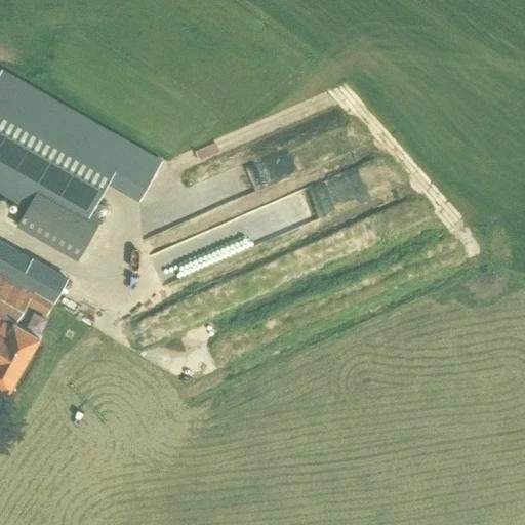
[(140,200),(161,161),(129,143),(1,69),(0,70),(0,193),(26,208),(16,226),(77,259),(102,216),(91,210),(108,182),(140,200)]
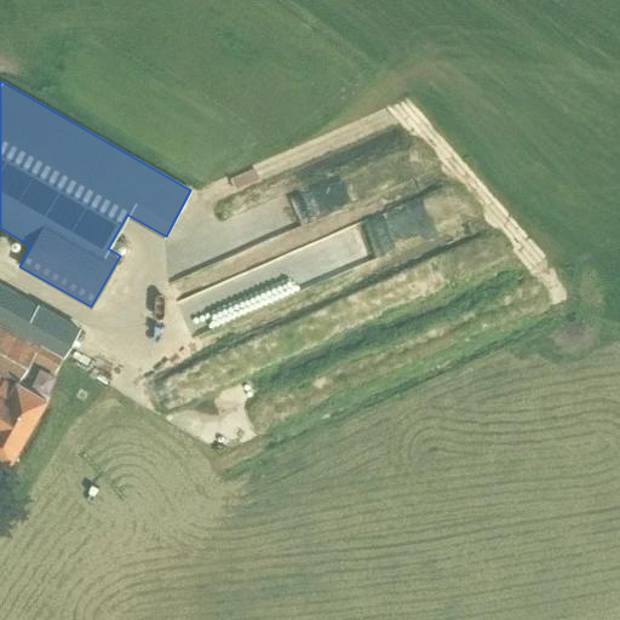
[(55,372),(80,328),(0,282),(0,459),(9,465),(46,401),(17,384),(32,359),(55,372)]
